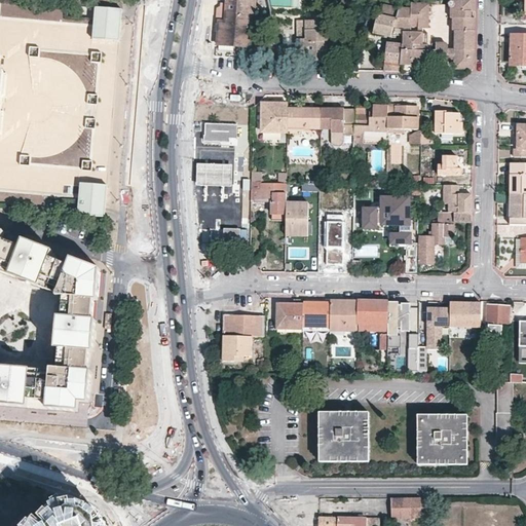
[(254,0),(227,0),(227,4),(227,14),(227,22),(219,22),(218,25),(218,44),(269,46),(270,32),(266,32),(267,16),(255,16),(254,0)]
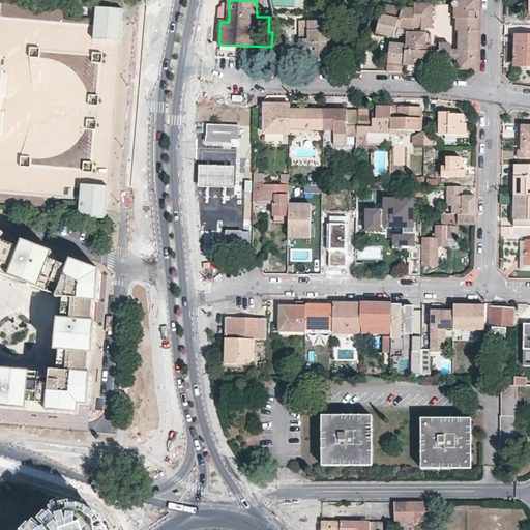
[(455,22),(477,22),(477,0),(451,0),(451,1),(450,1),(450,2),(449,3),(449,4),(449,5),(450,5),(450,6),(450,18),(455,18),(455,22)]
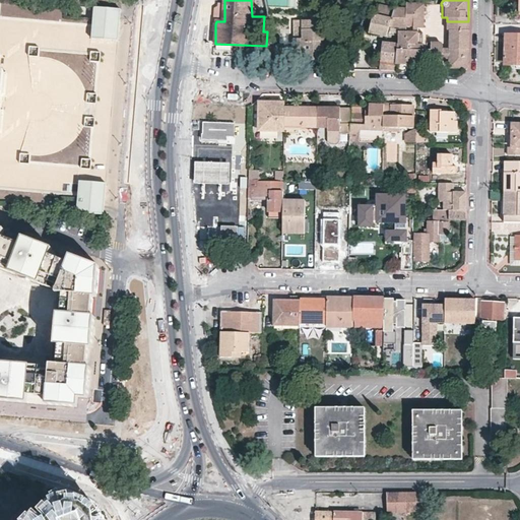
[(62,20),(59,8),(0,2),(0,7),(0,17),(35,21),(34,21),(49,22),(53,43),(55,28),(66,30),(73,64),(76,34),(87,31),(84,16),(83,16),(62,20)]
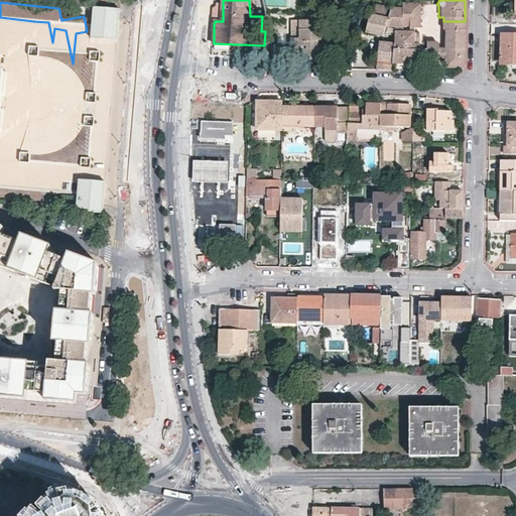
[(416,32),(416,21),(416,3),(400,4),(400,6),(388,7),(387,7),(373,4),(371,14),(367,13),(363,31),(379,34),(382,35),(383,30),(394,31),(393,42),(377,40),(374,68),(375,68),(393,69),(394,70),(405,70),(417,70),(418,70),(418,61),(418,48),(419,32),(416,32)]
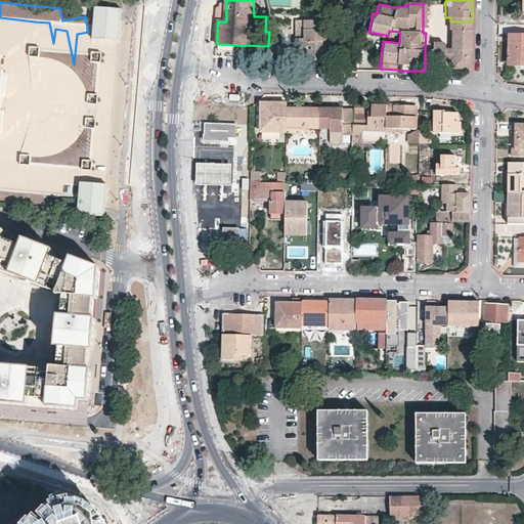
[(119,39),(121,18),(123,13),(122,8),(99,6),(95,5),(95,8),(93,11),(94,16),(92,37),(119,39)]
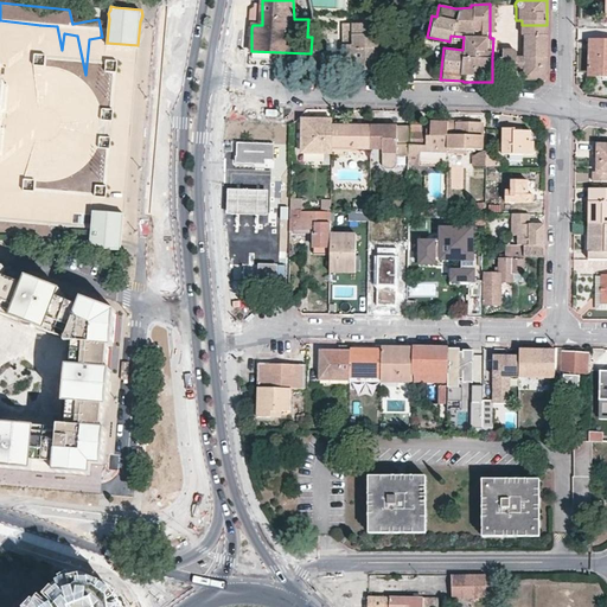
[(375,24),(340,23),(340,62),(347,62),(346,69),(374,70),(374,59),(374,39),(375,24)]
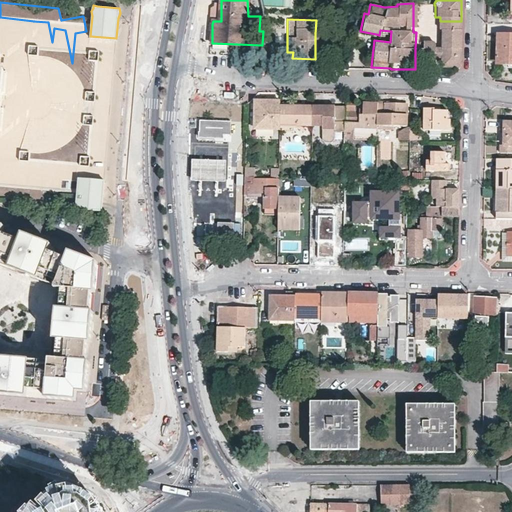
[(461,65),(461,21),(440,21),(439,47),(439,57),(439,66),(459,66),(461,65)]
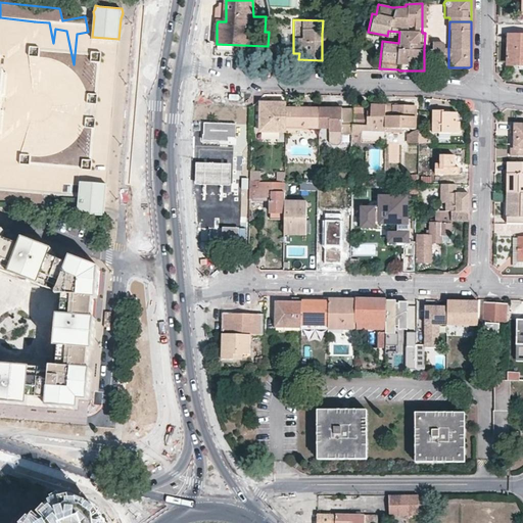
[(522,31),(506,31),(506,56),(518,56),(518,62),(522,62),(522,31)]
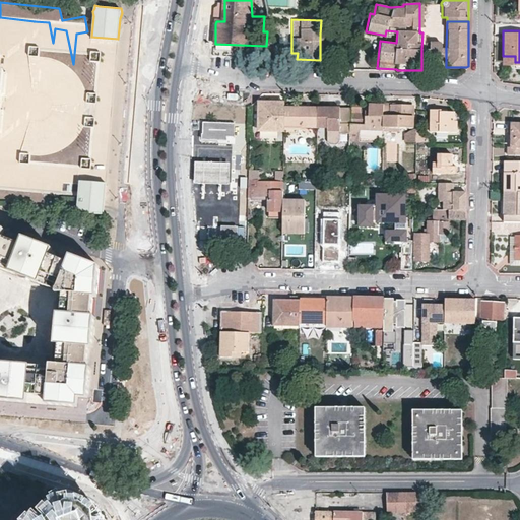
[(328,51),(328,34),(320,34),(320,51),(328,51)]
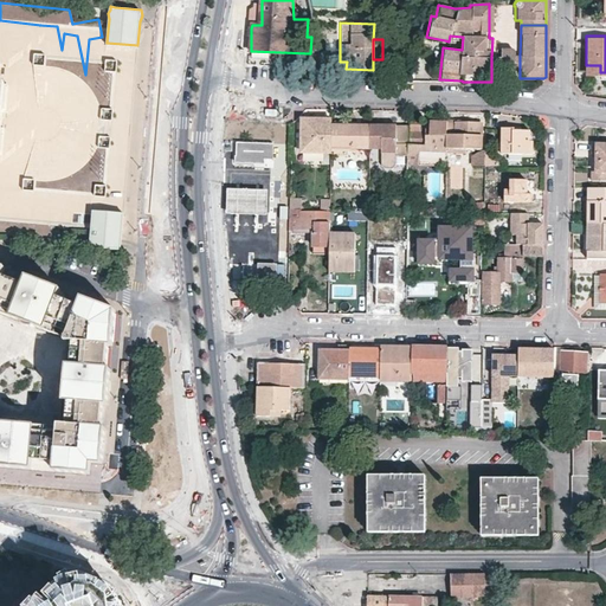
[(513,72),(514,68),(514,56),(514,51),(514,50),(513,49),(511,49),(510,49),(509,47),(500,47),(500,57),(491,57),(491,72),(513,72)]
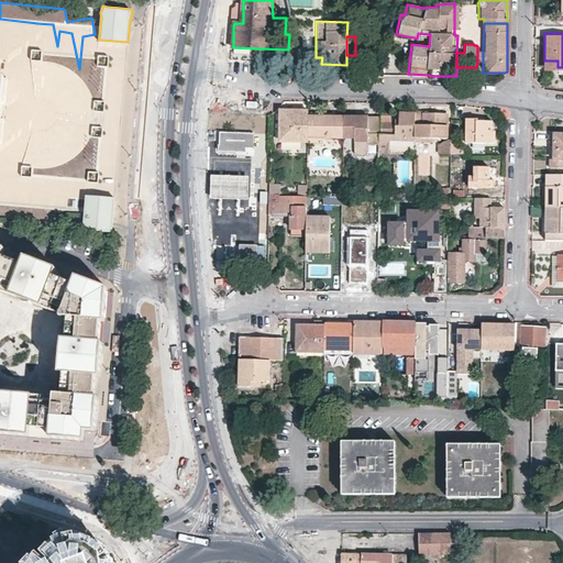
[(308,114),(308,109),(280,108),(280,139),(307,140),(307,136),(308,114)]
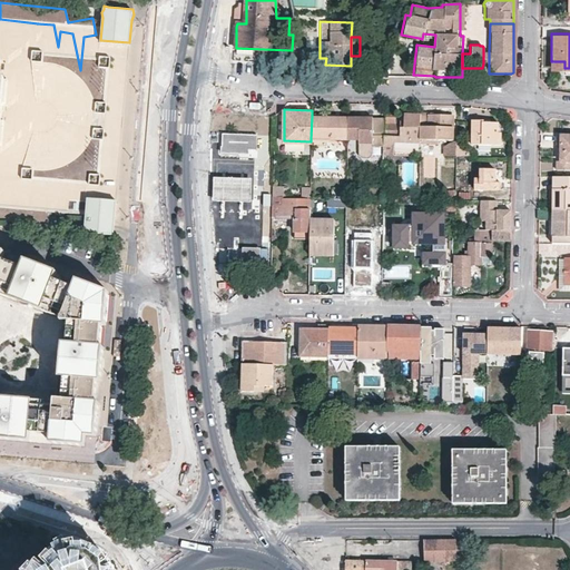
[(420,135),(420,114),(420,112),(403,112),(403,124),(395,124),(395,111),(385,111),(385,147),(391,147),(402,148),(420,148),(420,146),(420,140),(420,135)]
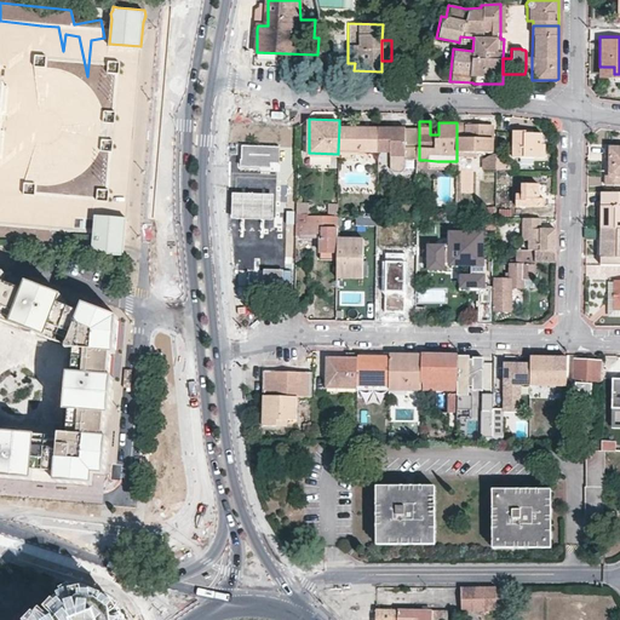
[(493,125),(457,124),(457,147),(465,147),(465,150),(475,150),(492,150),(493,125)]
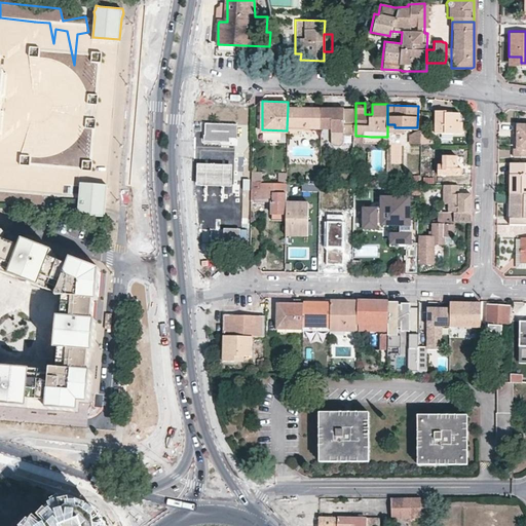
[(322,108),(288,107),(287,127),(321,128),(321,127),(322,108)]
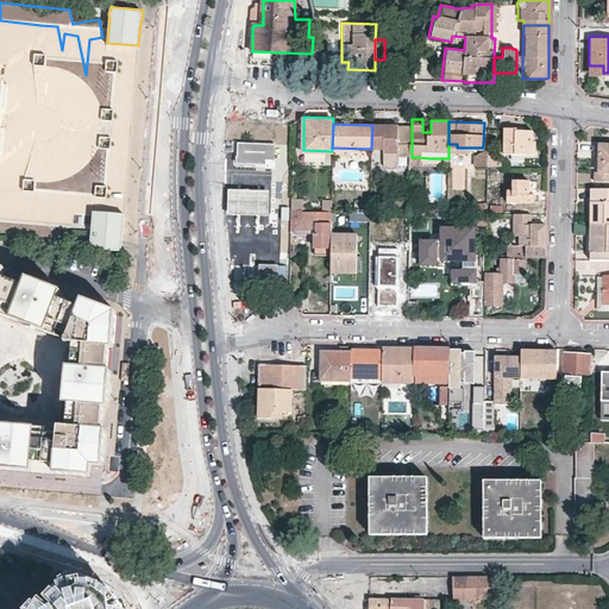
[(410,125),(372,125),(371,148),(383,148),(383,165),(385,168),(394,169),(397,165),(397,156),(409,156),(410,125)]
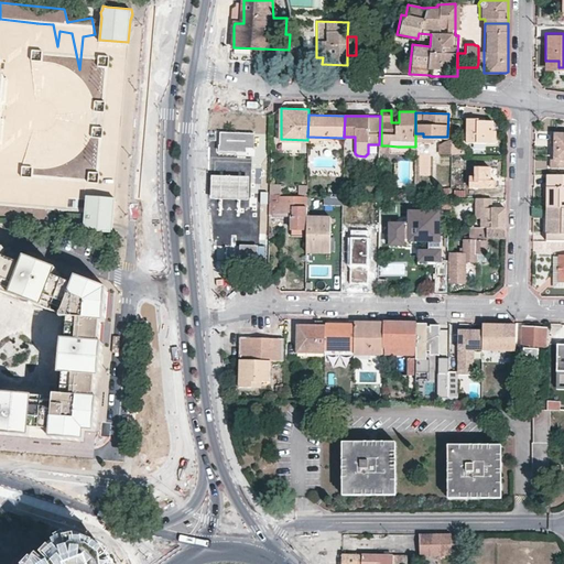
[(477,119),(466,118),(466,142),(495,143),(495,131),(491,131),(491,121),(477,121),(477,119)]
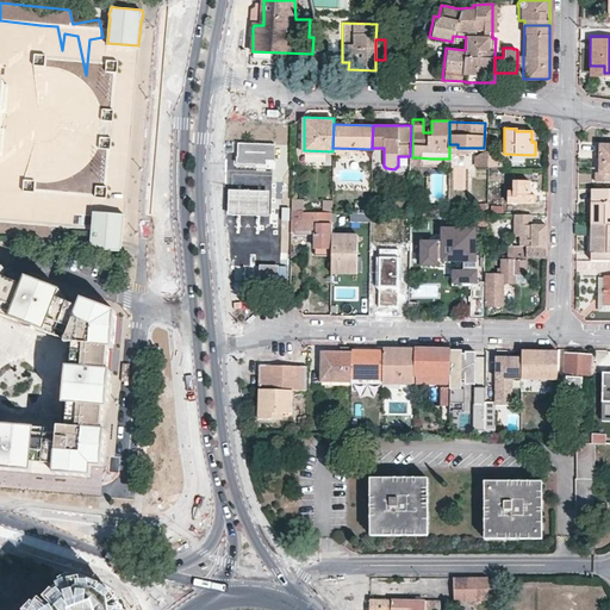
[(609,142),(599,143),(599,144),(596,144),(596,155),(599,155),(599,174),(596,173),(596,182),(609,181),(609,142)]
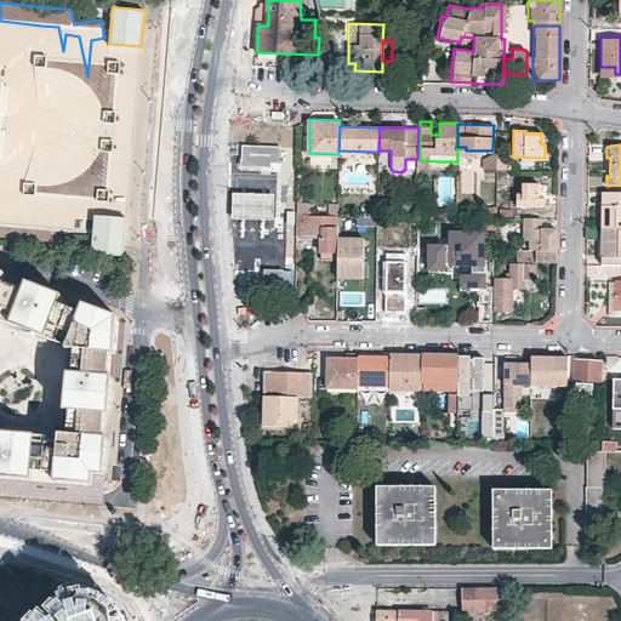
[(280,146),(243,146),(243,152),(243,165),(271,165),(271,163),(280,163),(280,146)]
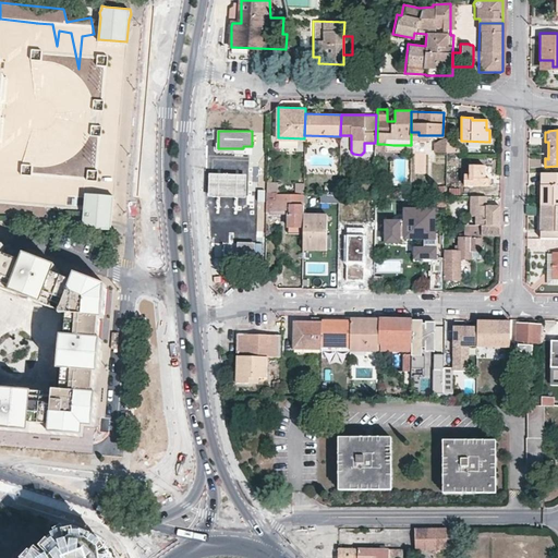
[(484,166),(470,166),(471,174),(464,174),(464,185),(490,185),(490,179),(484,179),(484,166)]
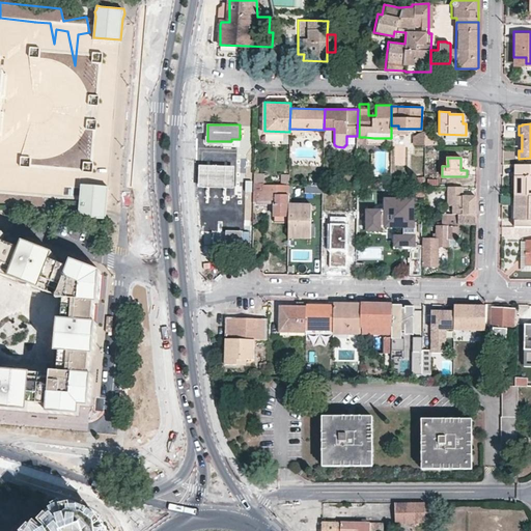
[(530,164),(515,165),(514,196),(530,195),(530,164)]
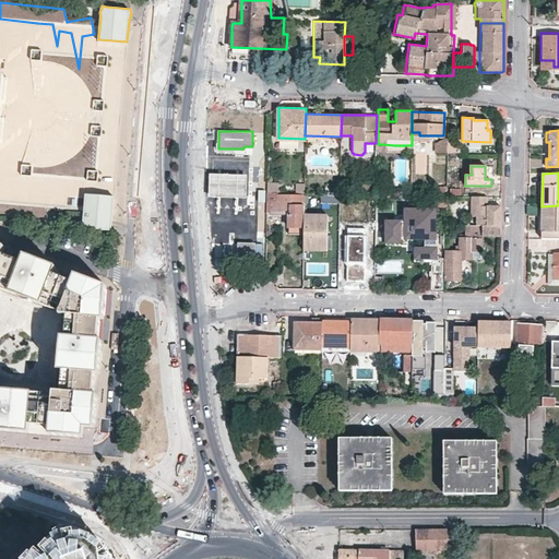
[(227,174),(212,174),(211,195),(227,195),(246,195),(246,174),(227,174)]
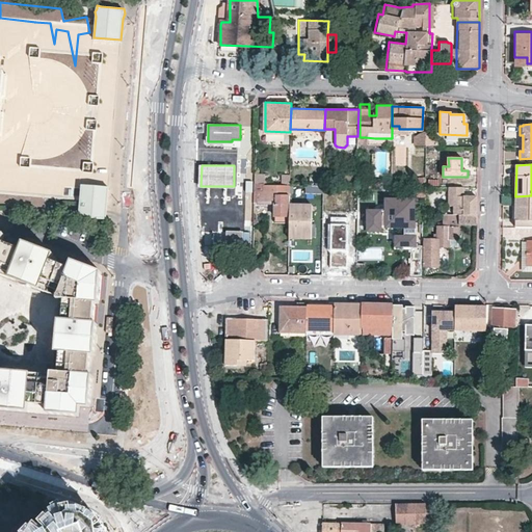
[(256,173),(256,182),(263,183),(265,183),(265,174),(256,173)]
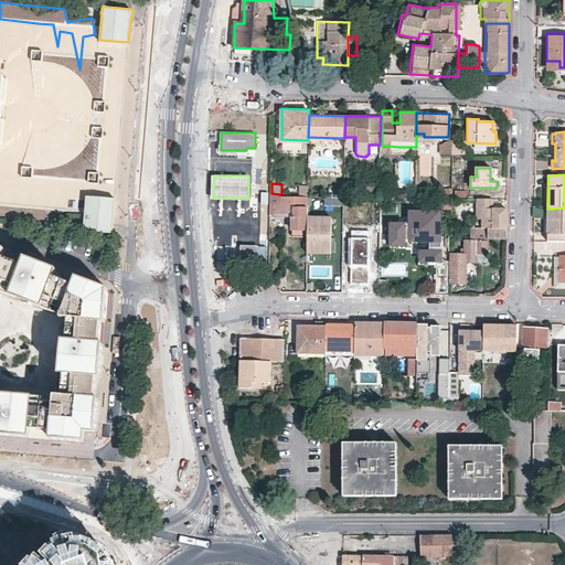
[(471,217),(470,199),(464,199),(464,191),(452,191),(452,219),(471,217)]
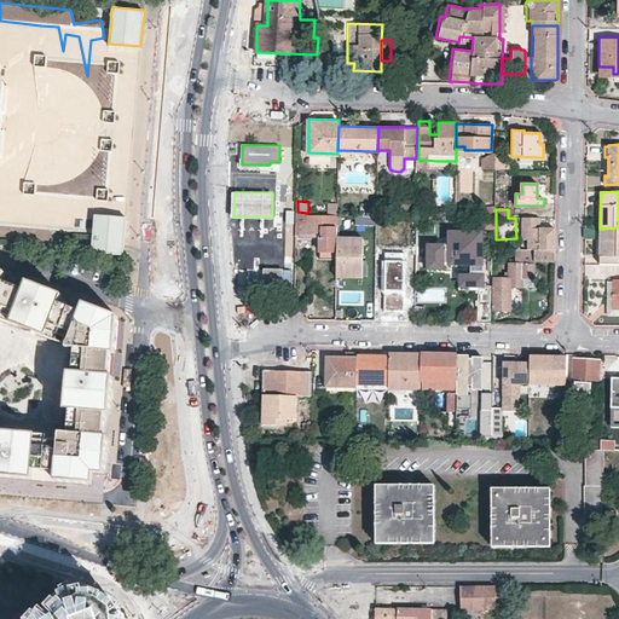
[(333,215),(306,214),(306,213),(298,212),(296,223),(299,223),(299,237),(320,238),(319,252),(320,252),(320,259),(335,259),(336,252),(336,236),(336,227),(333,227),(333,215)]
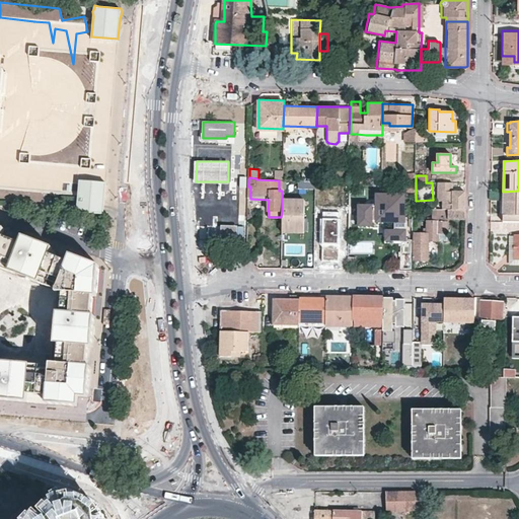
[(93,182),(80,180),(78,201),(78,205),(77,209),(77,212),(103,214),(103,211),(104,207),(104,203),(106,183),(93,182)]
